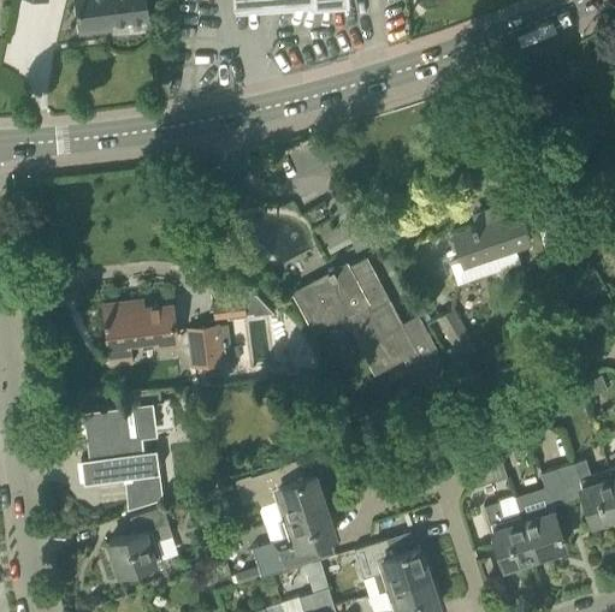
[(148,21),(146,0),(75,0),(81,35),(112,31),(111,24),(148,21)]
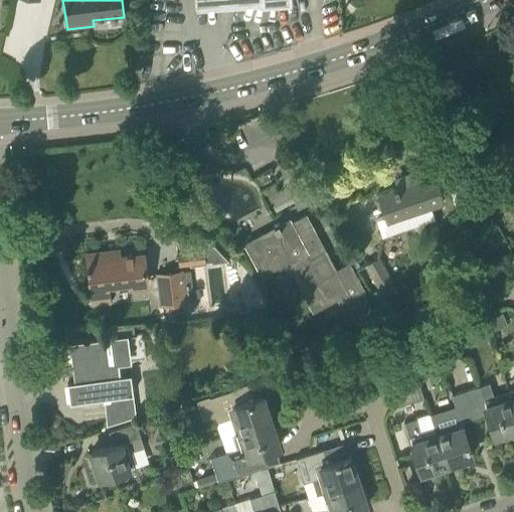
[(194,0),(195,11),(265,6),(264,0),(194,0)]
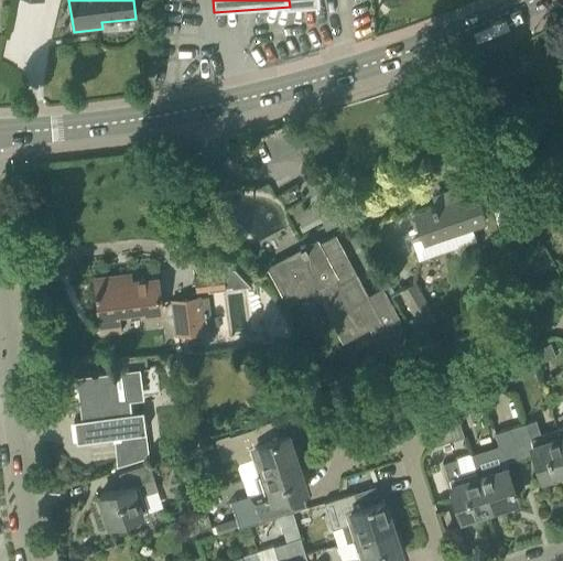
[(413,215),(422,239),(414,243),(421,261),(477,241),(472,228),(486,224),(476,194),(413,215)]
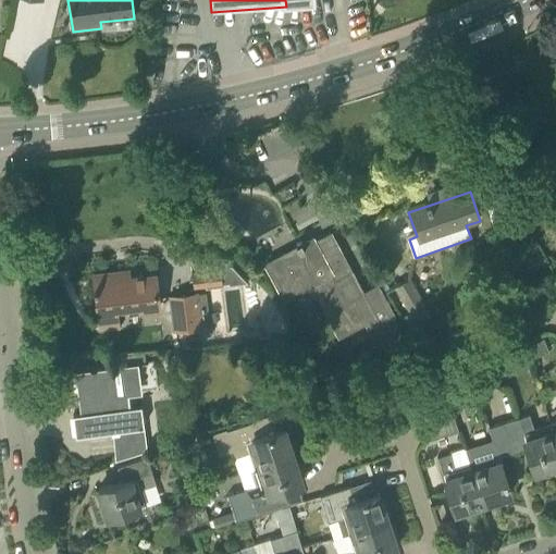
[(374,320),(331,237),(316,246),(313,242),(267,267),(284,300),(310,286),(338,339),(374,320)]
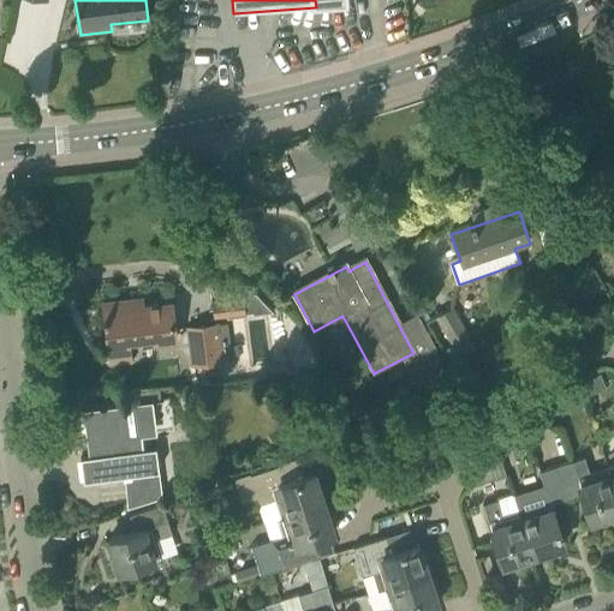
[(239,298),(212,301),(214,321),(227,319),(227,321),(246,318),(248,318),(248,316),(252,316),(254,318),(267,316),(274,316),(274,315),(256,297),(251,297),(251,299),(244,300),(244,298),(239,298)]
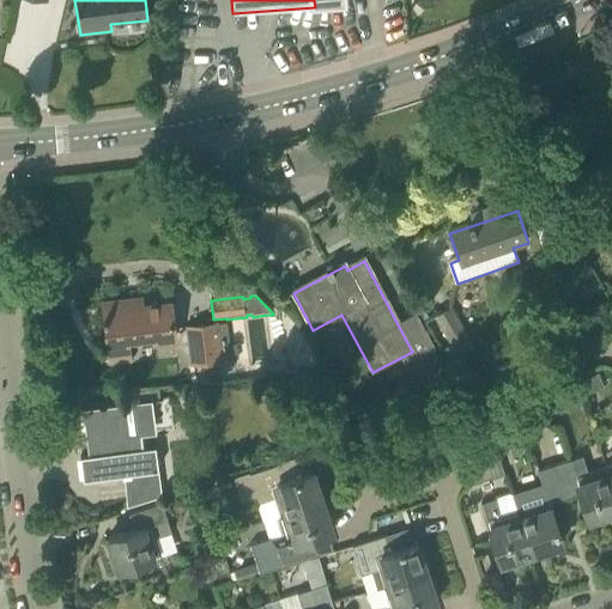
[(110,349),(134,346),(175,343),(170,305),(129,310),(128,303),(104,306),(110,349)]
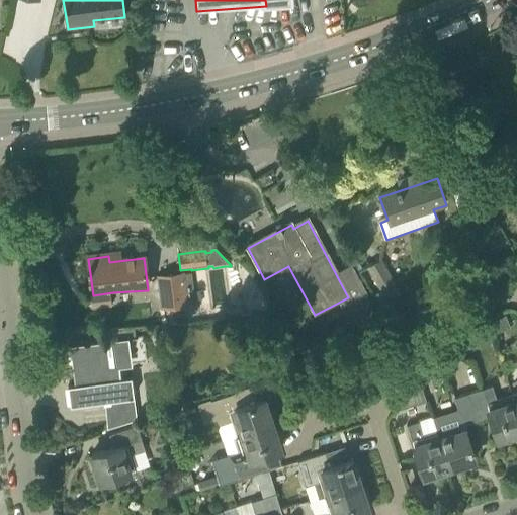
[(396,285),(381,261),(368,269),(385,298),(399,291),(395,285),(396,285)]
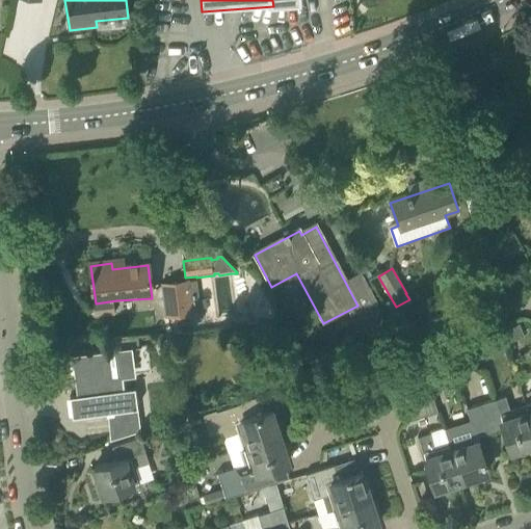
[(162,286),(167,317),(192,314),(187,282),(162,286)]
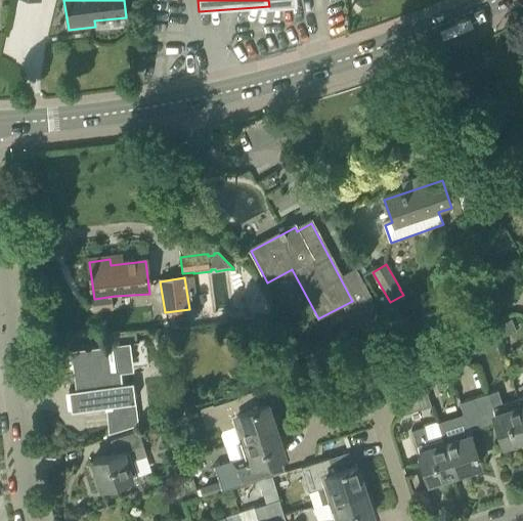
[(387,331),(377,312),(369,298),(347,310),(355,324),(364,342),(387,331)]
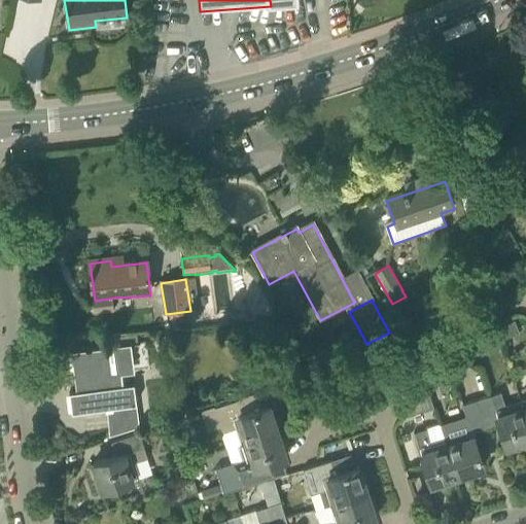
[(110,438),(129,432),(140,428),(134,384),(123,386),(121,375),(150,371),(146,344),(94,351),(73,354),(78,392),(70,393),(72,414),(107,409),(110,438)]
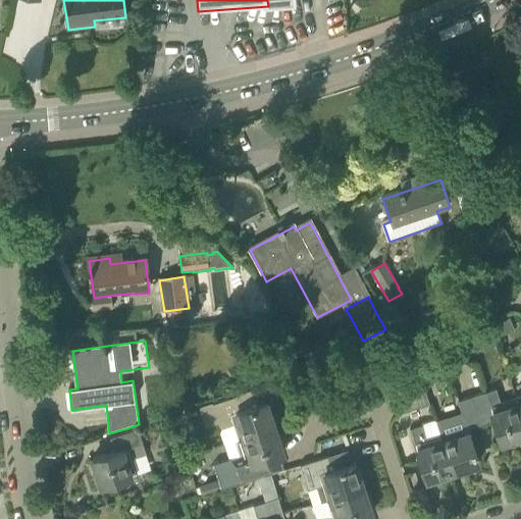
[(429,373),(421,376),(424,387),(432,385),(429,373)]
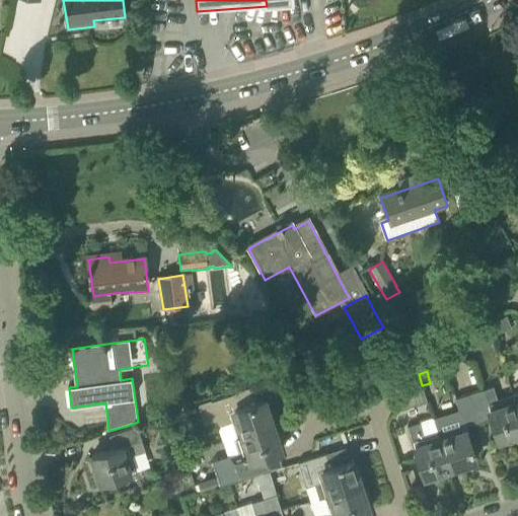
[(499,442),(517,435),(517,411),(513,396),(498,401),(494,388),(469,395),(478,424),(492,420),(499,442)]
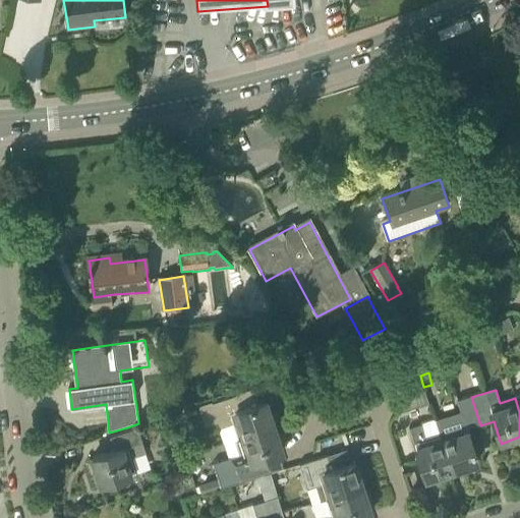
[(401,401),(404,413),(428,405),(425,393),(401,401)]
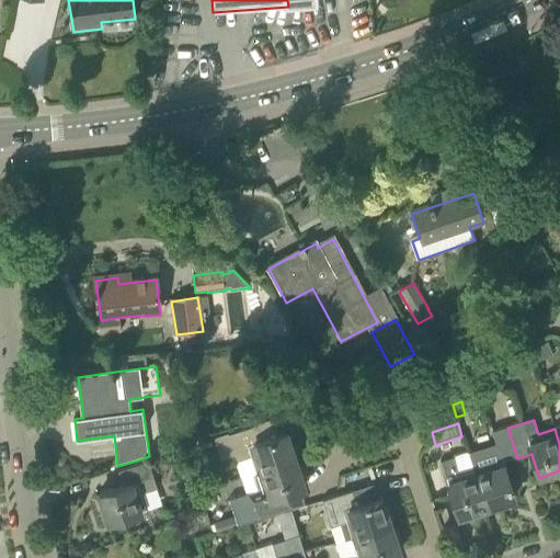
[(296,462),(286,434),(262,442),(258,426),(215,441),(221,460),(235,456),(237,464),(252,458),(256,475),(296,462)]
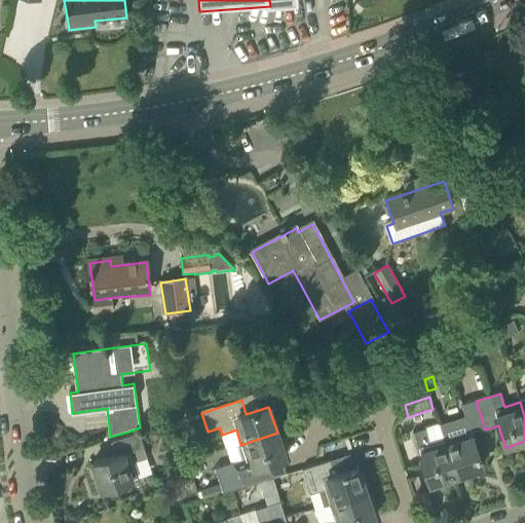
[(459,435),(445,439),(456,477),(483,468),(472,434),(485,430),(476,401),(461,406),(465,417),(454,420),(459,435)]
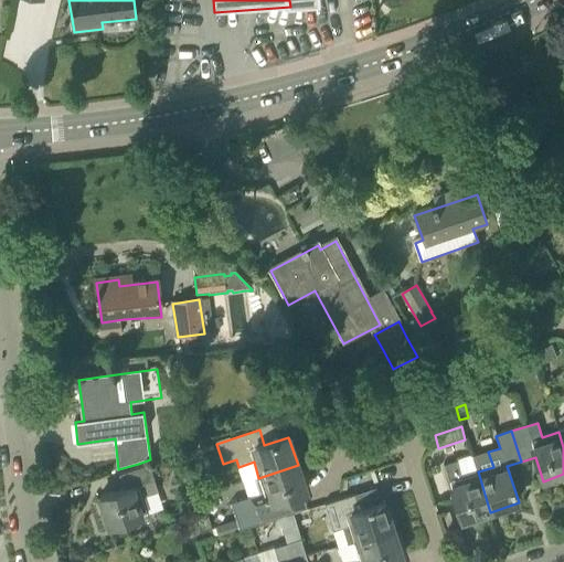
[(183,451),(173,454),(178,466),(188,463),(183,451)]
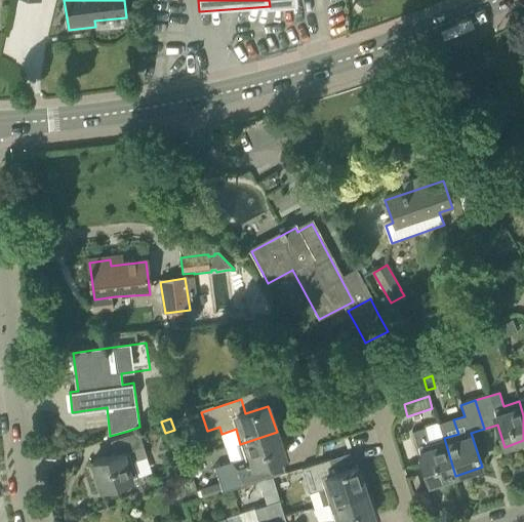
[(430,484),(455,476),(444,438),(443,439),(439,425),(413,433),(430,484)]
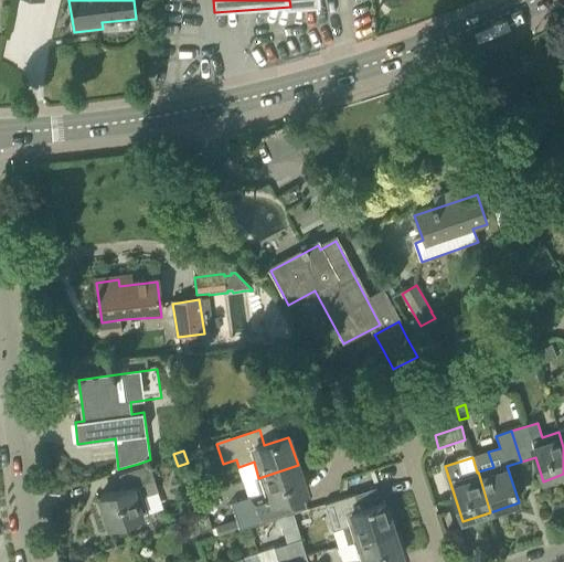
[(287,516),(283,501),(307,494),(298,465),(258,478),(259,478),(244,484),(248,499),(232,504),(241,531),(287,516)]
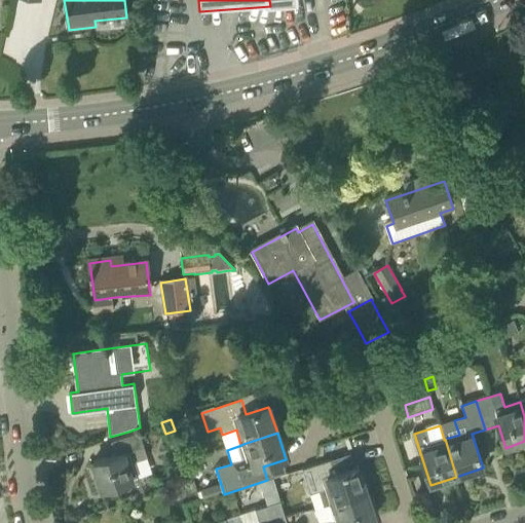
[(102,491),(121,484),(139,479),(135,464),(148,459),(140,434),(111,443),(115,456),(94,463),(102,491)]
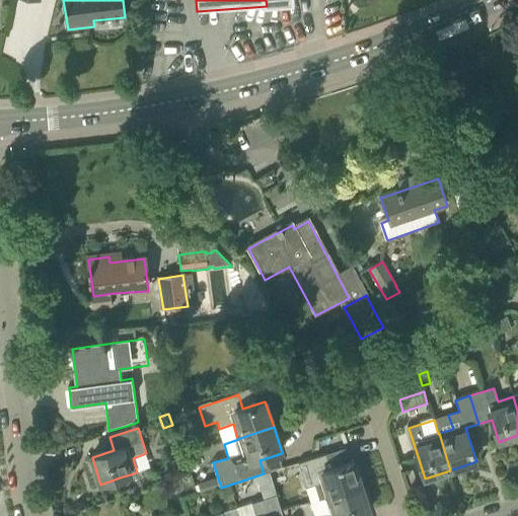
[(361,488),(353,461),(330,468),(326,455),(298,464),(306,489),(311,503),(361,488)]
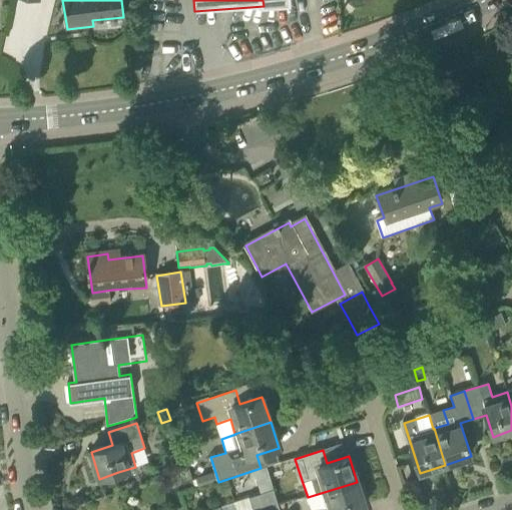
[(362,509),(366,508),(357,482),(308,497),(308,499),(309,498),(312,509),(362,509)]
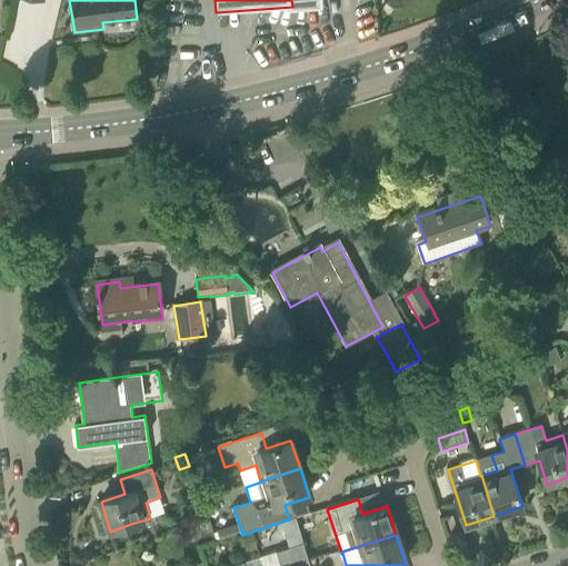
[(310,565),(307,554),(304,544),(278,553),(260,558),(262,565),(310,565)]
